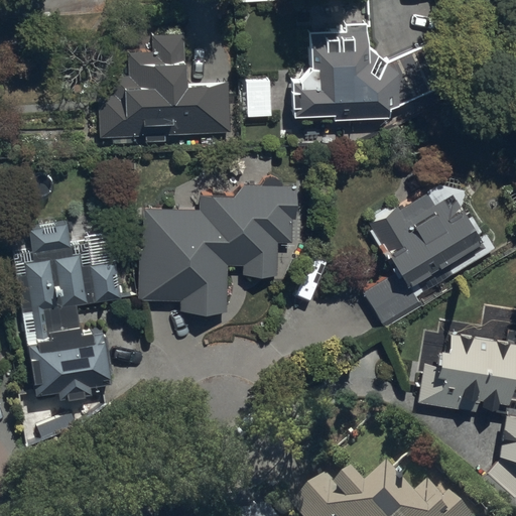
[(297,77),(289,78),(289,113),(331,112),(331,118),(386,116),(386,106),(397,105),(466,73),(446,31),(385,60),(368,42),(367,20),(342,21),(343,28),(307,29),(308,66),(297,77)]
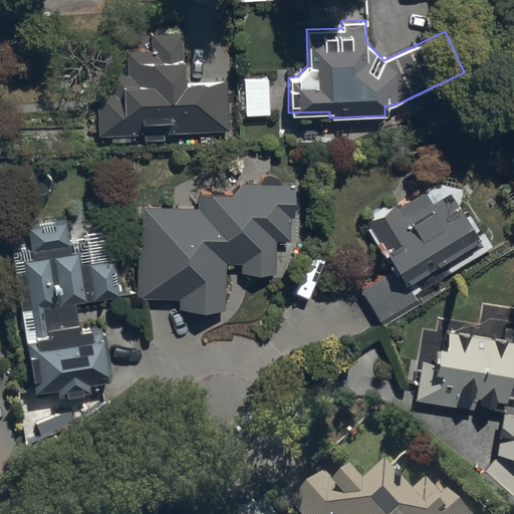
[(110,90),(97,90),(97,135),(144,135),(144,140),(164,140),(164,133),(227,133),(227,78),(186,79),(186,34),(150,33),(150,49),(126,49),(126,72),(110,72),(110,90)]
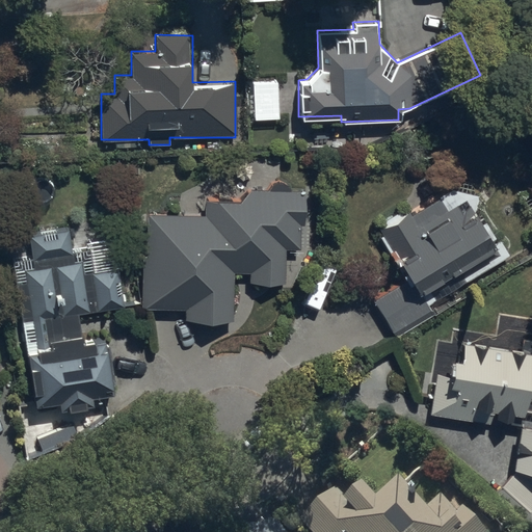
[(205,213),(147,214),(147,255),(142,254),(142,309),(184,309),(184,321),(235,321),(235,272),(249,272),(249,283),(286,283),(286,249),(300,249),(300,225),(303,225),(303,190),(249,190),(241,198),(205,198),(205,213)]
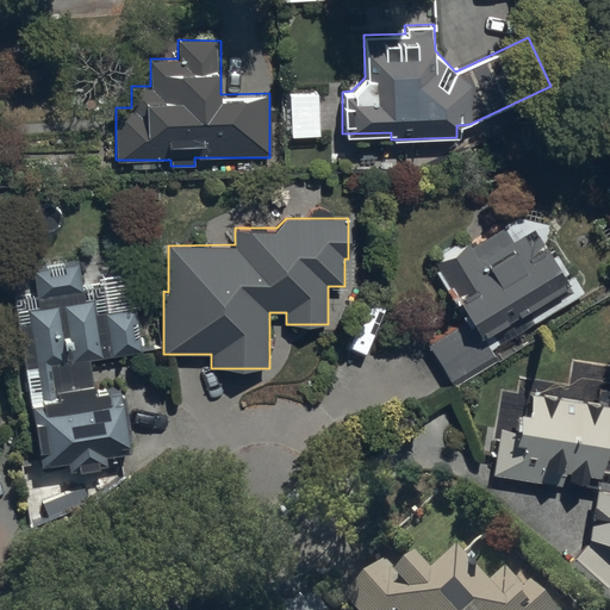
[(462,319),(428,340),(454,386),(499,361),(492,349),(500,343),(493,330),(526,312),(531,323),(584,293),(572,271),(566,274),(564,271),(567,269),(555,248),(551,250),(546,242),(535,248),(527,234),(514,241),(504,224),(471,243),(467,236),(435,254),(442,267),(435,271),(462,319)]
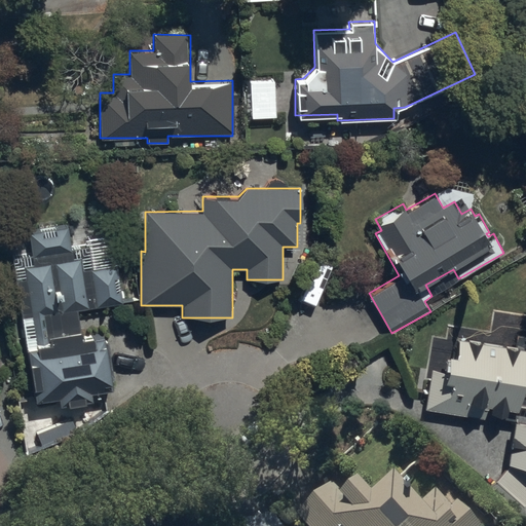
[(71,223),(27,228),(30,254),(7,257),(10,282),(17,280),(22,320),(35,317),(38,341),(22,343),(28,401),(59,397),(59,404),(97,400),(96,391),(112,389),(106,334),(81,336),(78,308),(121,303),(117,263),(76,267),(71,223)]
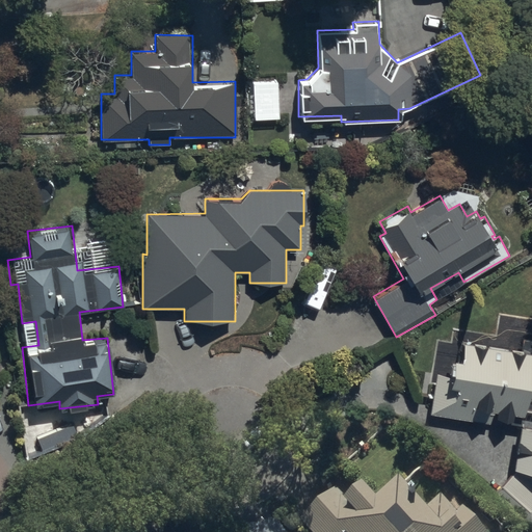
[(531,340),(521,339),(520,349),(459,341),(457,358),(453,358),(450,374),(434,372),(428,414),(490,423),(490,418),(516,421),(510,469),(493,489),(531,522),(531,520),(531,340)]
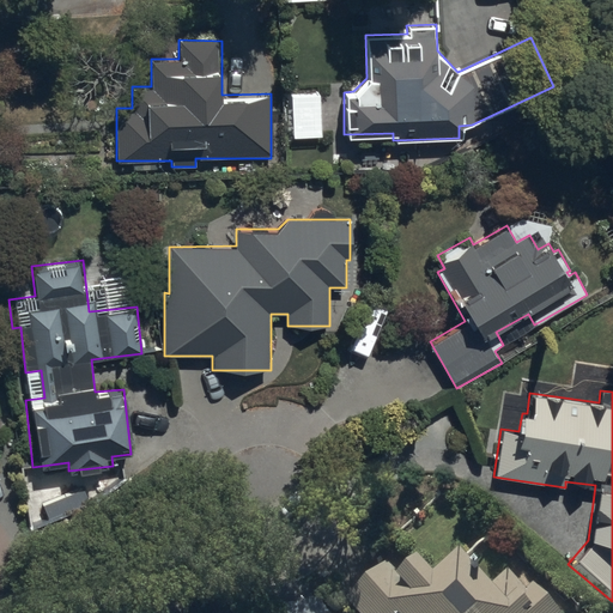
[(370,587),(349,607),(353,612),(554,612),(535,592),(532,596),(513,577),(495,595),(465,566),(441,590),(422,571),(396,596),(383,599),(370,587)]
